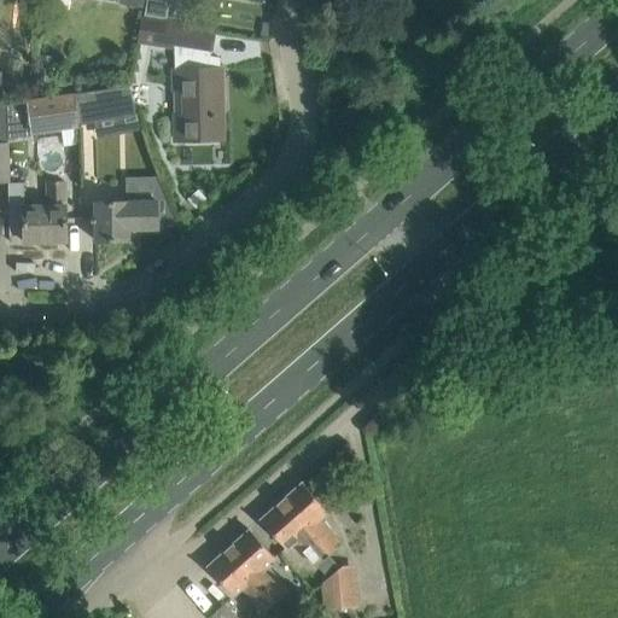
[(169,0),(147,0),(145,13),(167,17),(169,0)]
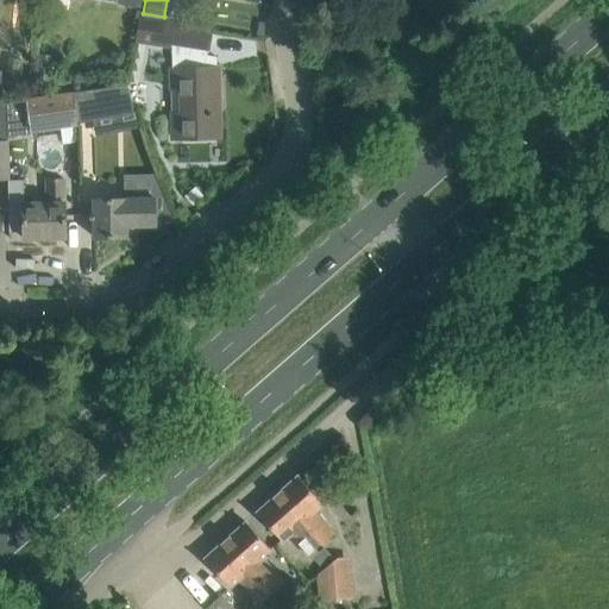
[(140,17),(137,42),(173,48),(173,69),(173,88),(182,87),(182,113),(173,113),(174,138),(209,137),(209,117),(212,117),(212,112),(209,112),(208,101),(218,101),(218,68),(205,68),(207,52),(208,52),(212,27),(140,17)]
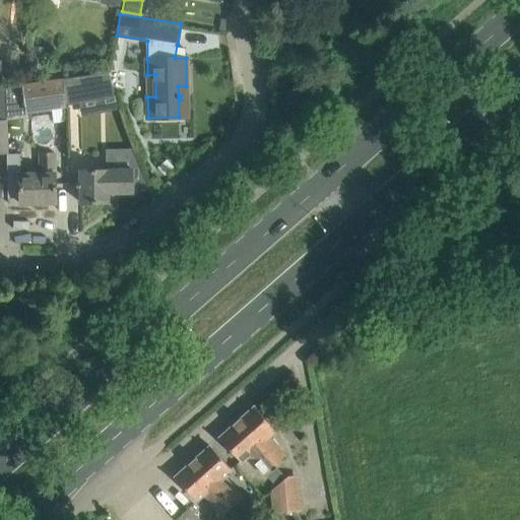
[(7,78),(21,80),(25,58),(10,55),(7,78)]
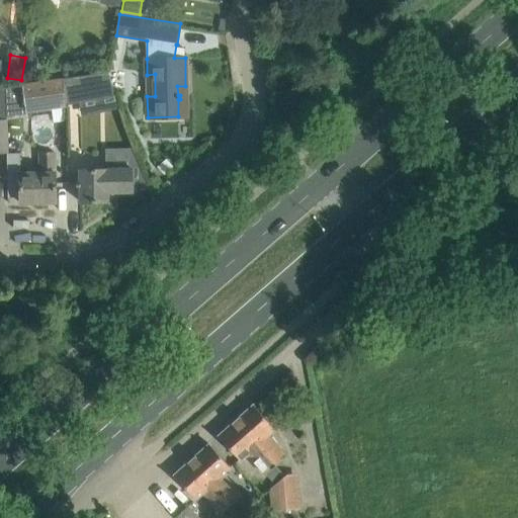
[(107,72),(63,79),(66,103),(116,96),(107,72)]
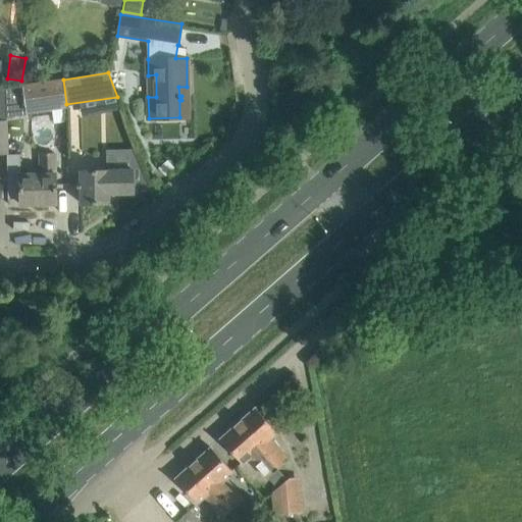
[(22,85),(6,87),(7,114),(66,106),(66,104),(63,80),(63,77),(22,84),(22,85)]
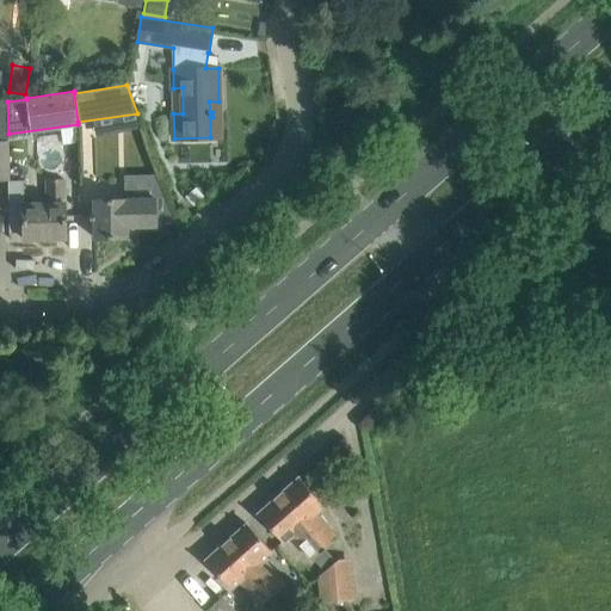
[(48,179),(48,202),(23,203),(24,239),(66,239),(66,202),(65,202),(65,178),(48,179)]
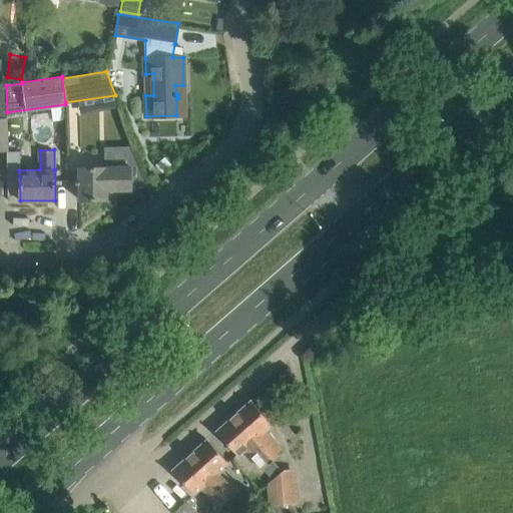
[(130,166),(106,166),(75,167),(75,183),(79,183),(79,199),(106,199),(106,189),(131,189),(130,166)]
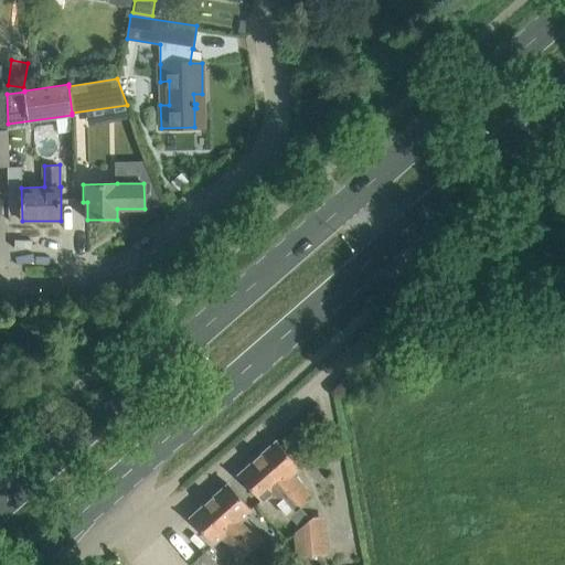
[(276,440),(257,458),(300,507),(312,497),(302,486),(304,483),(297,477),(295,477),(292,475),(300,467),(278,443),(276,440)]
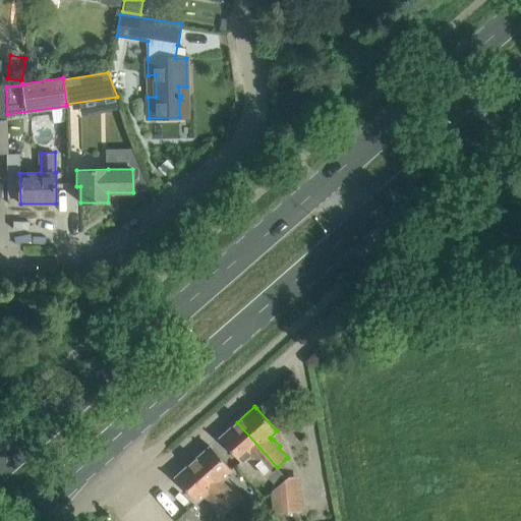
[(267,476),(275,485),(285,476),(277,467),(237,422),(220,439),(241,463),(248,456),(267,476)]
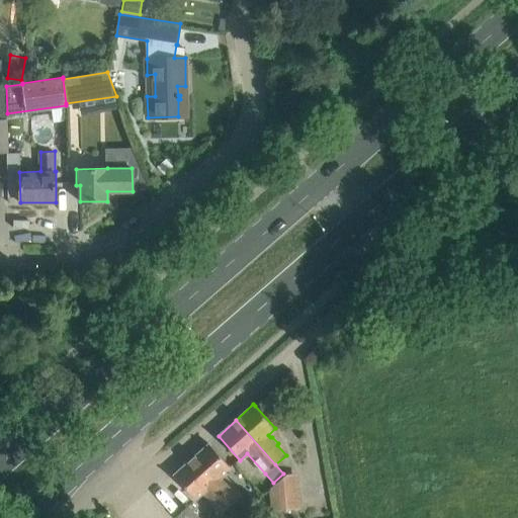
[(209,443),(191,459),(244,517),(254,509),(224,473),(231,467),(209,443)]
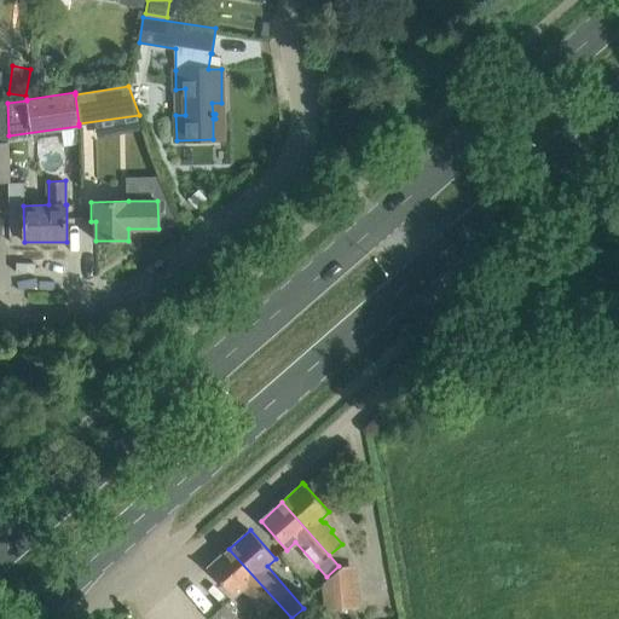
[(291,618),(229,549),(208,567),(233,596),(242,589),(264,613),(256,618),(237,618),(225,605),(209,618),(291,618)]
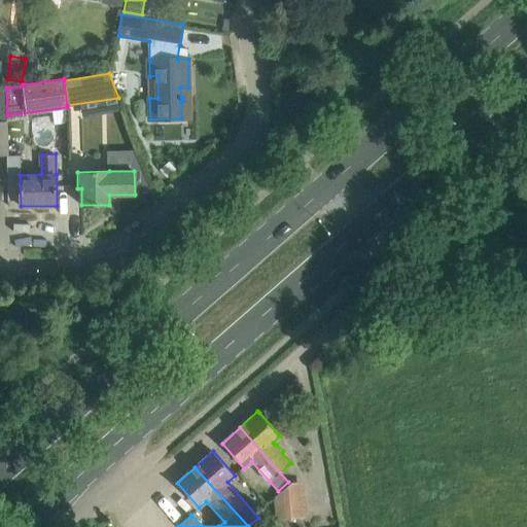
[(280,492),(275,496),(275,504),(276,519),(307,516),(304,481),(291,482),(289,484),(288,482),(279,491),(280,492)]
